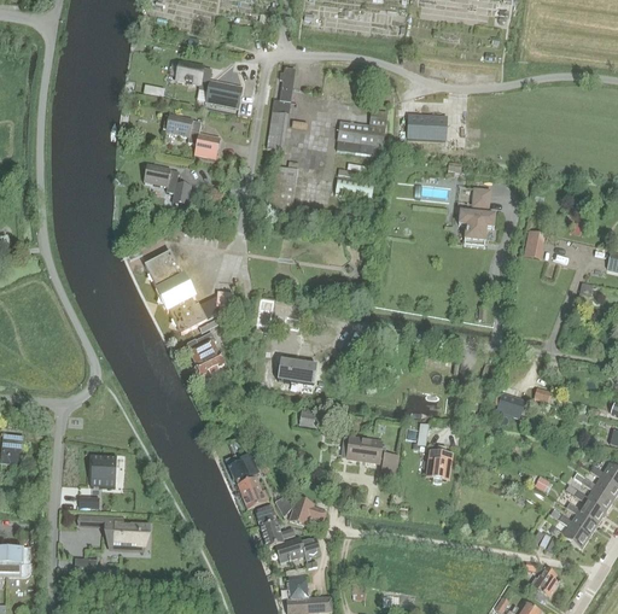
[(261,13),(258,22),(266,23),(266,19),(273,21),(274,17),(267,16),(267,15),(261,13)]
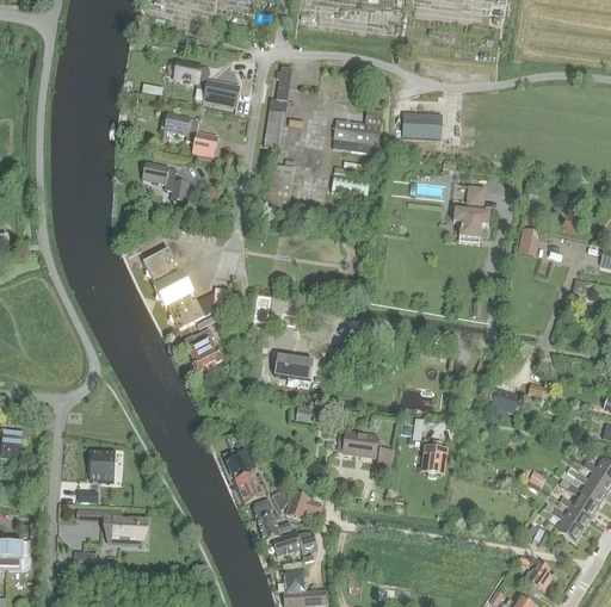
[(202,66),(202,64),(178,60),(174,76),(197,81),(197,87),(205,88),(203,99),(235,106),(240,85),(208,78),(209,67),(202,66)]
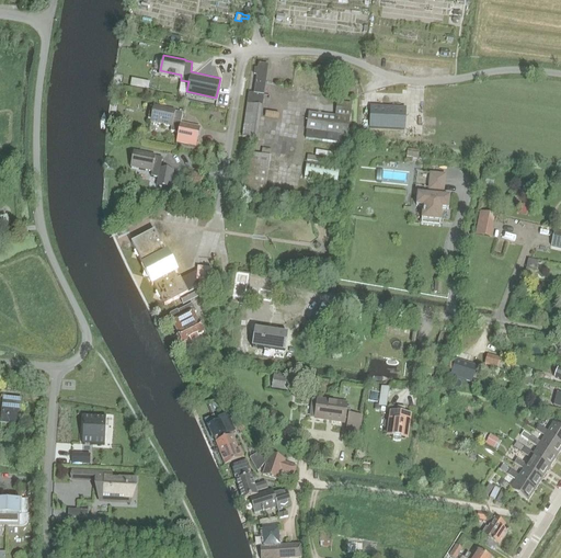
[(256,73),(253,91),(263,92),(267,63),(259,61),(258,67),(254,67),(254,72),(256,73)]
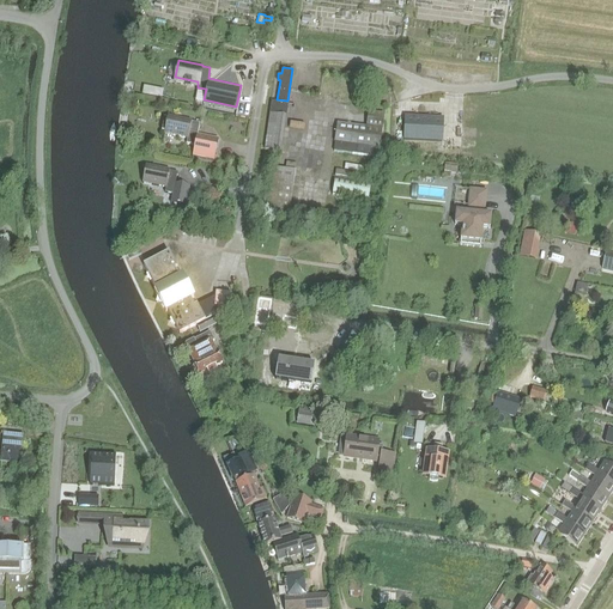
[(268,111),(263,145),(273,147),(278,147),(281,148),(286,114),(268,111)]
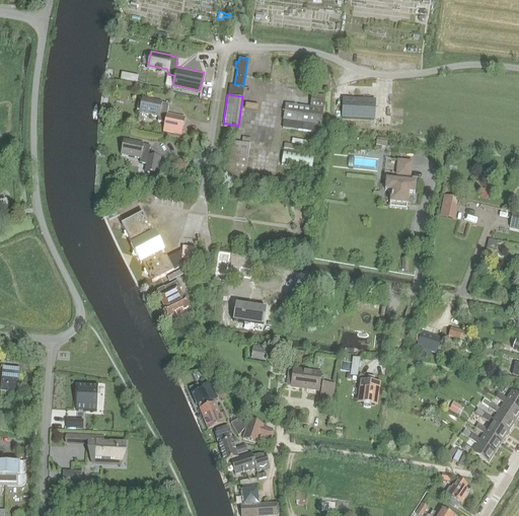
[(283,118),(282,126),(319,131),(320,123),(321,124),(324,96),(312,94),(310,104),(285,101),(283,118)]
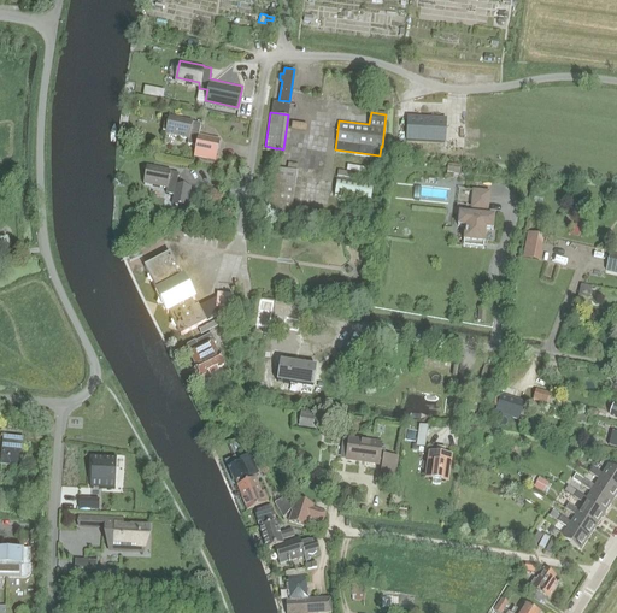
[(216,158),(219,136),(199,133),(201,121),(193,119),(193,118),(169,113),(165,130),(189,136),(188,141),(197,142),(194,153),(216,158)]
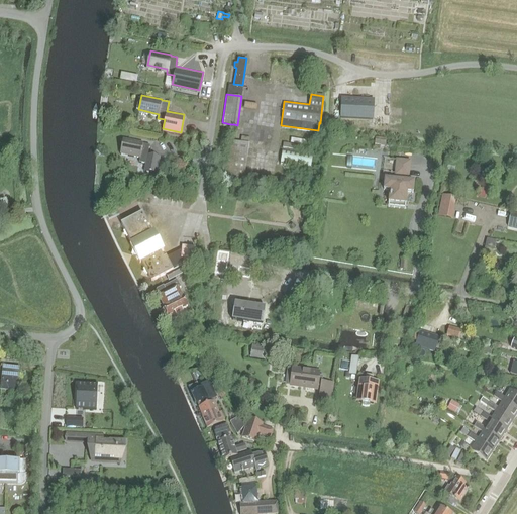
[(335,96),(335,116),(368,116),(368,96),(335,96)]
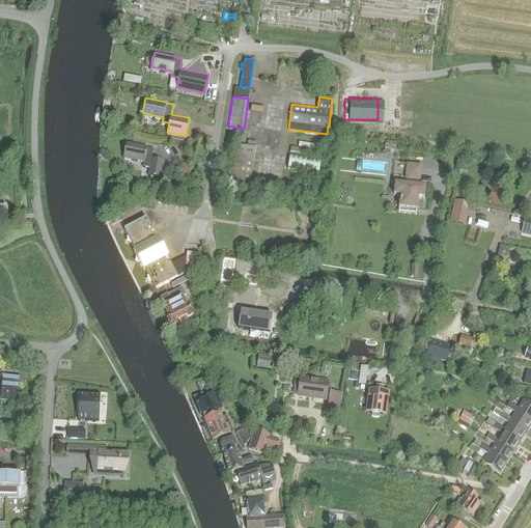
[(385,139),(384,150),(390,151),(390,147),(395,147),(396,141),(396,140),(385,139)]
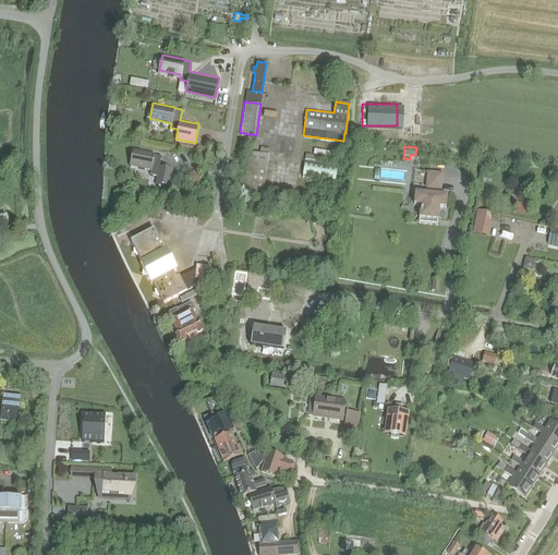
[(155,152),(133,147),(130,164),(150,168),(149,172),(157,173),(156,182),(169,184),(172,167),(159,165),(161,154),(154,153),(155,152)]
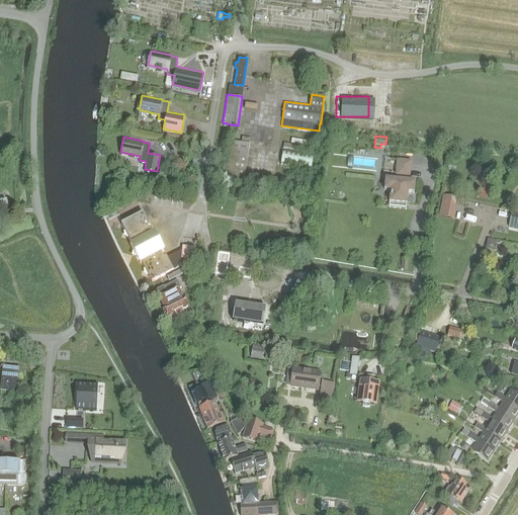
[(284,145),(295,147),(296,141),(301,142),(301,139),(293,137),(292,142),(284,141),(284,145)]
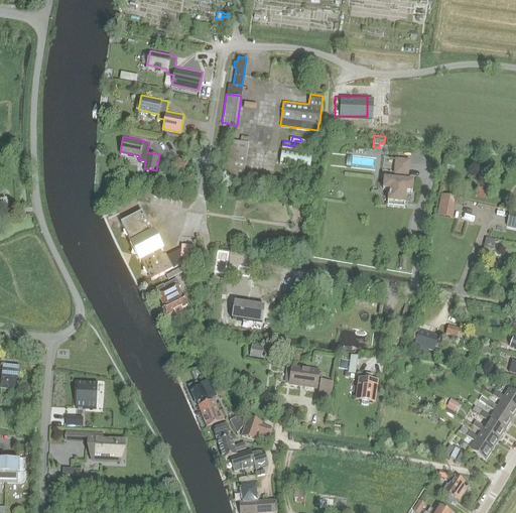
[(224,178),(242,182),(248,143),(230,140),(224,178)]
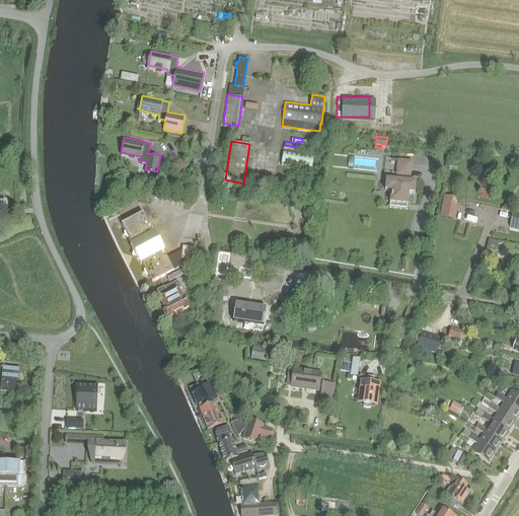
[(314,153),(284,148),(281,163),(311,168),(314,153)]
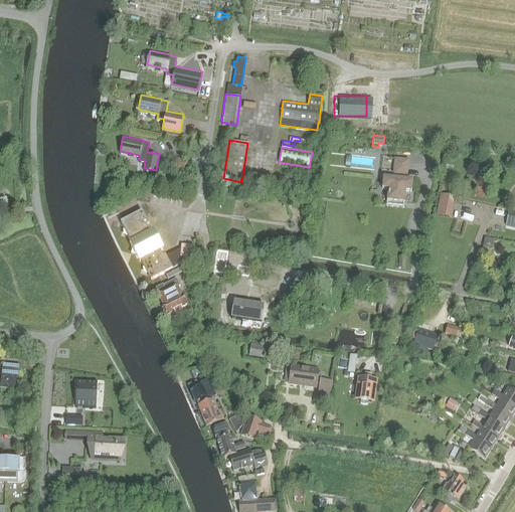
[(410,189),(412,178),(406,178),(408,159),(394,157),(392,177),(383,176),(382,186),(388,187),(387,199),(386,204),(403,206),(403,200),(404,189),(410,189)]
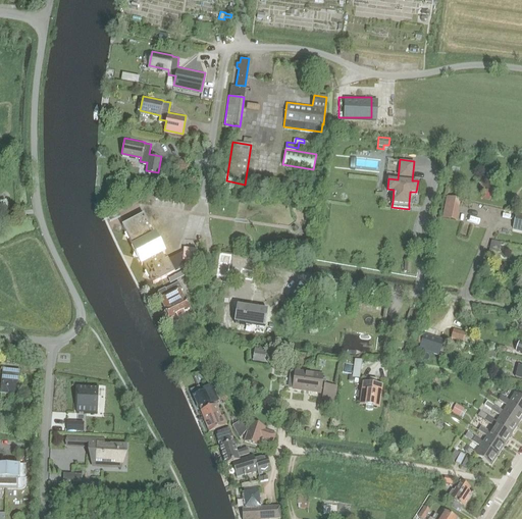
[(301,180),(282,177),(282,183),(301,186),(301,180)]
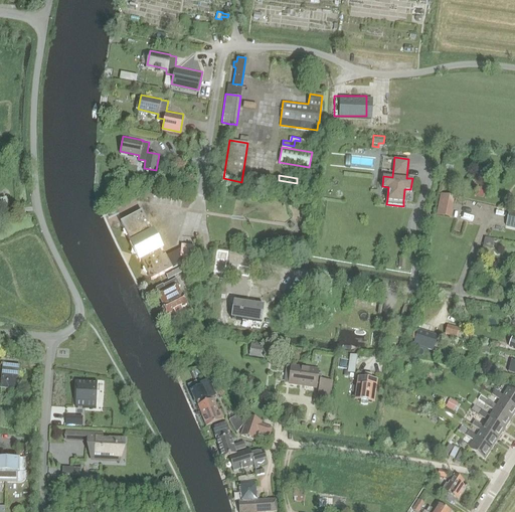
[(454,194),(441,191),(437,212),(450,215),(454,194)]
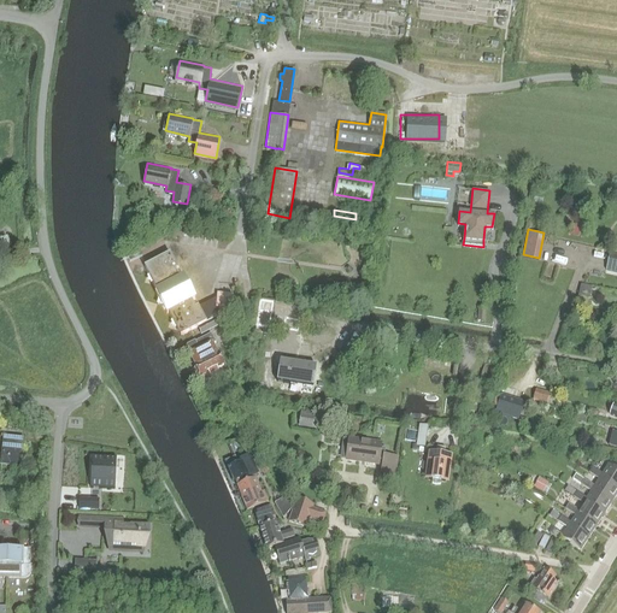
[(616,251),(609,249),(605,267),(616,269),(616,251)]
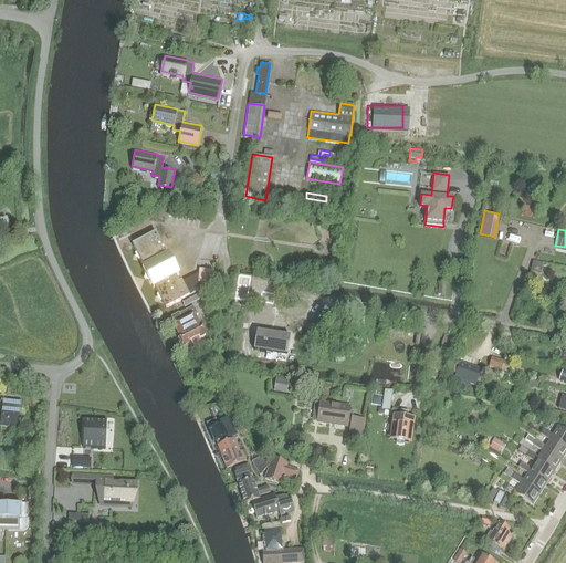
[(166,306),(211,282),(213,268),(199,267),(199,271),(181,280),(178,272),(177,268),(170,254),(169,256),(168,251),(167,251),(156,230),(132,242),(144,264),(142,264),(144,269),(150,282),(150,281),(153,285),(154,284),(166,306)]
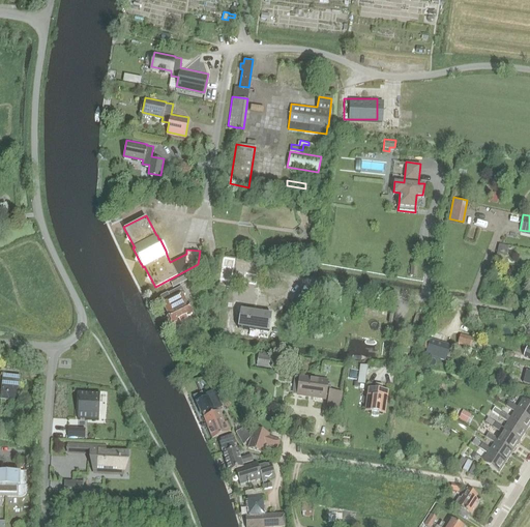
[(499,242),(497,251),(505,253),(506,244),(499,242)]
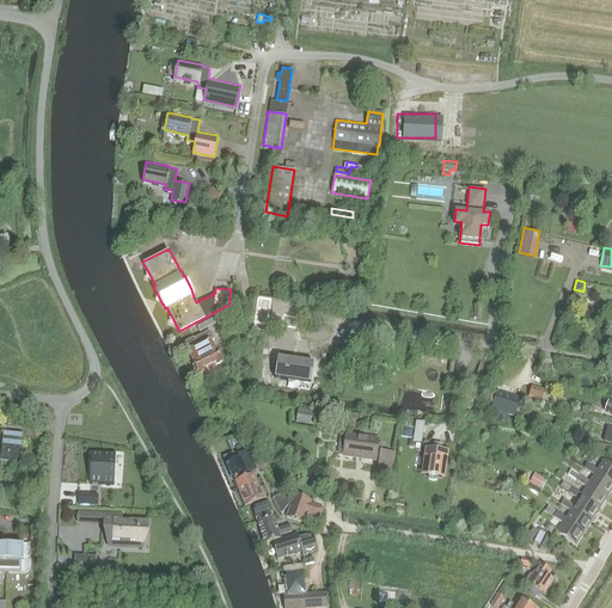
[(262,312),(291,315),(292,302),(264,300),(262,312)]
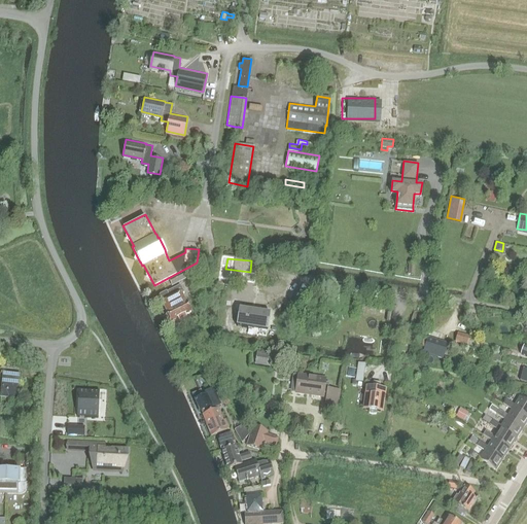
[(172,283),(189,274),(186,268),(169,277),(172,283)]
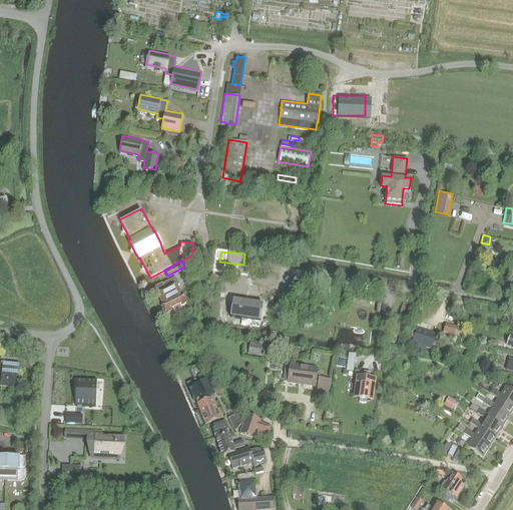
[(180,304),(185,301),(181,292),(180,293),(176,285),(179,283),(175,276),(162,282),(161,282),(155,285),(154,289),(157,295),(158,294),(162,302),(161,303),(162,303),(161,306),(163,310),(166,311),(171,309),(173,314),(183,309),(180,304)]
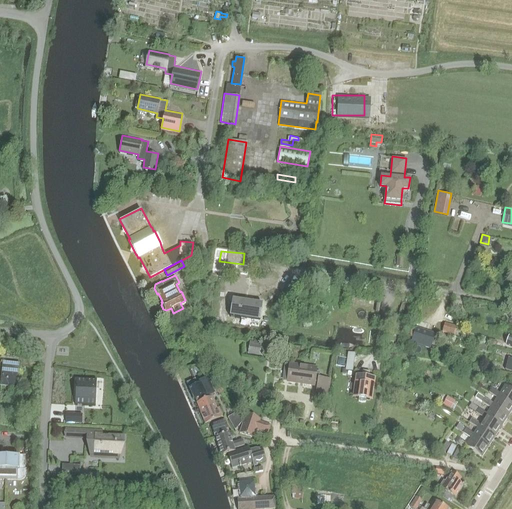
[(232,297),(230,315),(241,316),(241,314),(260,317),(262,302),(232,297)]
